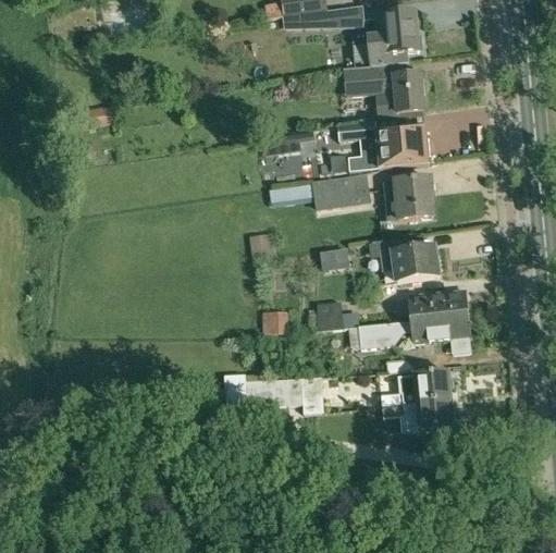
[(281,0),(281,2),(283,14),(326,9),(325,0),(281,0)]
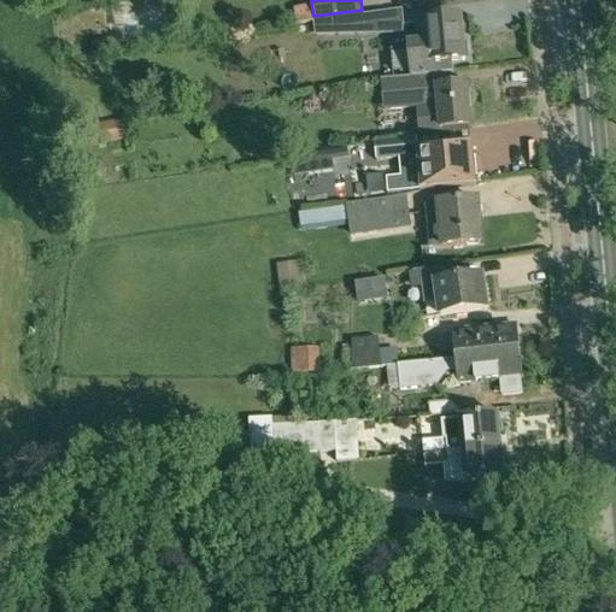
[(362,10),(314,16),(315,31),(350,30),(350,28),(370,27),(371,30),(402,29),(403,19),(400,4),(362,10)]
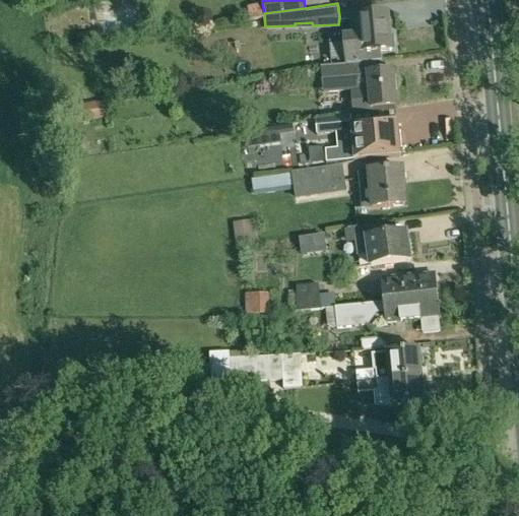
[(342,36),(345,62),(367,59),(366,50),(388,47),(385,11),(357,13),(357,15),(348,16),(349,27),(359,26),(359,34),(342,36)]
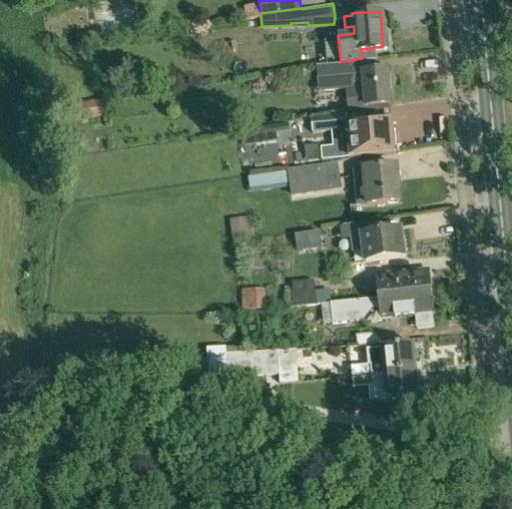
[(389,74),(386,74),(385,67),(363,69),(362,58),(341,61),(338,61),(338,64),(316,66),(318,89),(346,86),(348,108),(344,109),(344,111),(366,109),(366,104),(389,101),(387,85),(390,85),(389,74)]
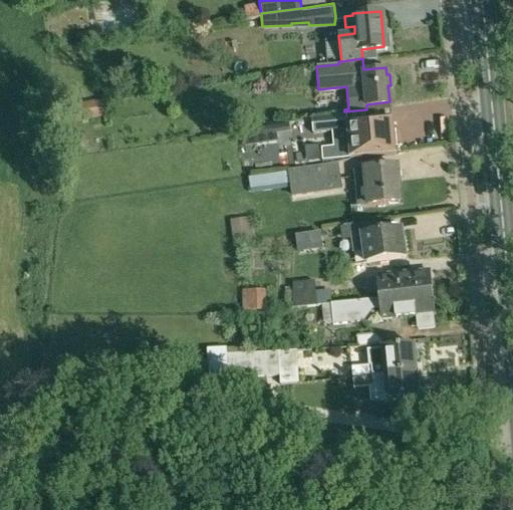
[(107,98),(71,102),(73,118),(109,113),(107,98)]
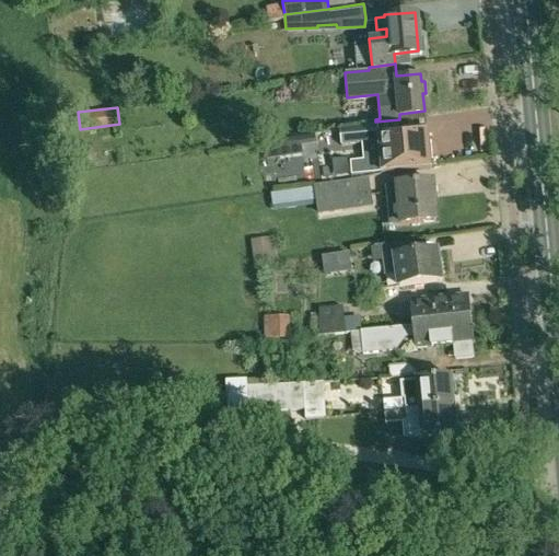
[(380,166),(381,171),(430,166),(426,128),(376,132),(377,139),(371,139),(369,122),(338,127),(340,148),(360,146),(363,169),(380,166)]
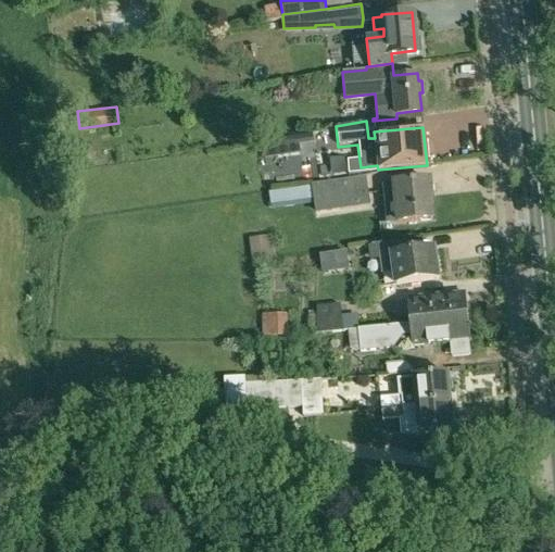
[(261,138),(263,147),(300,141),(314,140),(313,132),(261,138)]
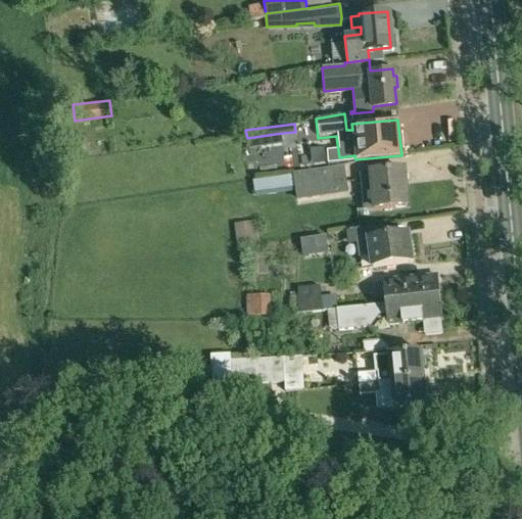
[(292,170),(292,172),(296,195),(345,187),(343,172),(342,162),(292,170)]
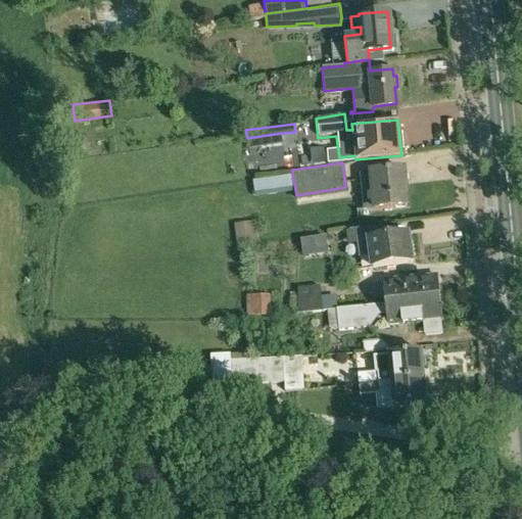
[(407,203),(406,192),(402,167),(370,170),(370,171),(360,172),(362,185),(372,184),(374,206),(407,203)]
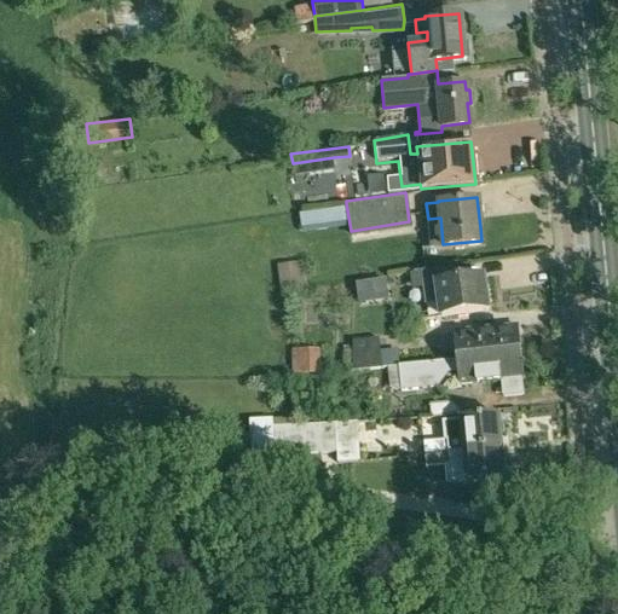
[(276,262),(278,285),(301,283),(299,260),(276,262)]
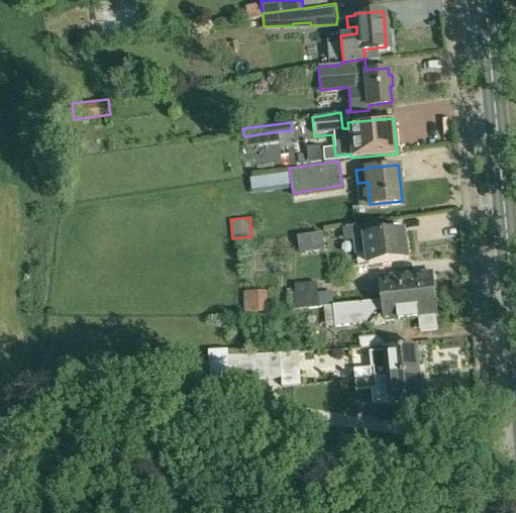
[(403,228),(393,230),(375,232),(374,220),(344,224),(344,225),(349,224),(353,251),(366,249),(368,262),(350,264),(351,265),(407,255),(403,228)]
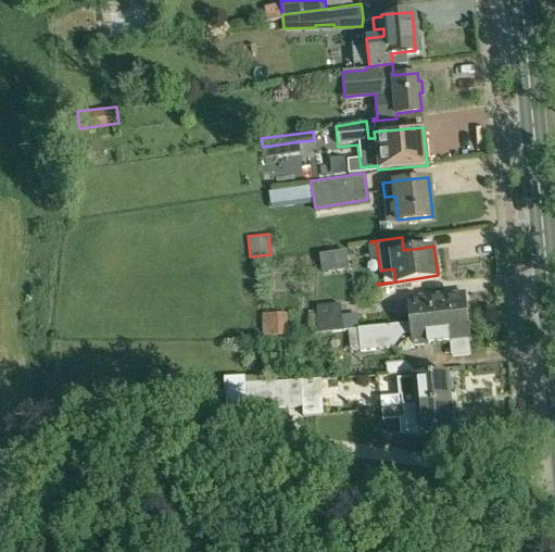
[(407,296),(411,321),(467,314),(464,289),(407,296)]
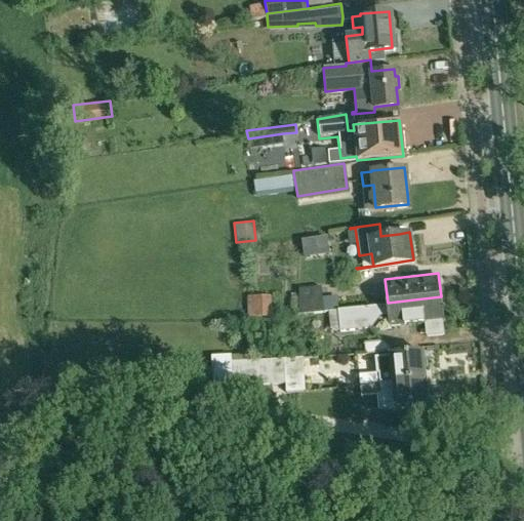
[(297,290),(297,298),(298,308),(298,312),(323,309),(321,296),(320,283),(298,285),(297,290)]
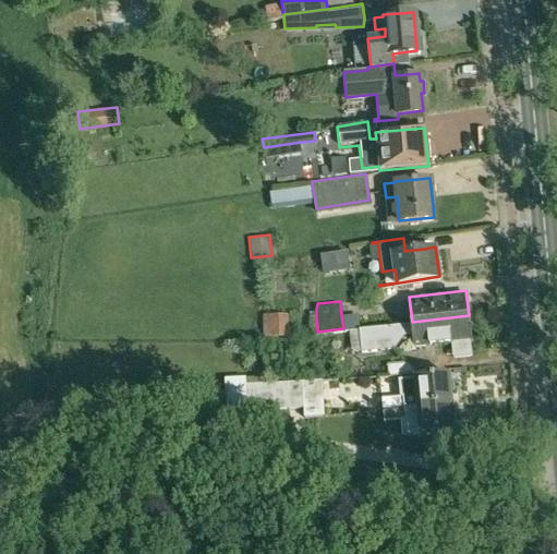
[(288,313),(262,313),(262,335),(288,335),(288,313)]
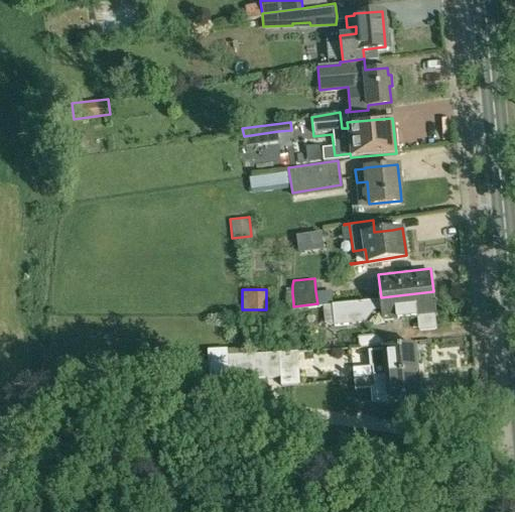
[(435,312),(433,291),(381,297),(339,301),(332,302),(334,323),(363,320),(375,303),(381,303),(382,317),(417,314),(419,328),(435,326),(433,312),(435,312)]
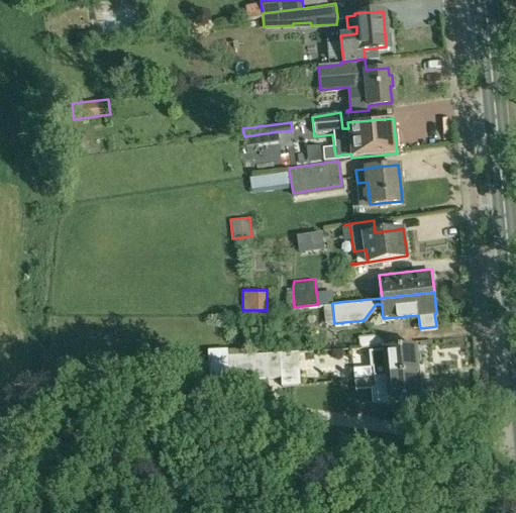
[(354,378),(419,372),(417,345),(372,349),(374,366),(353,368),(354,378)]
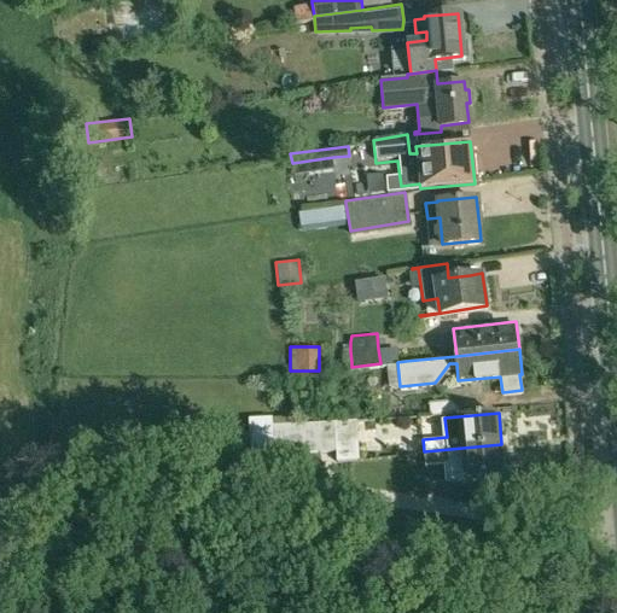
[(319,449),(316,420),(271,422),(271,418),(251,419),(252,453),(319,449)]
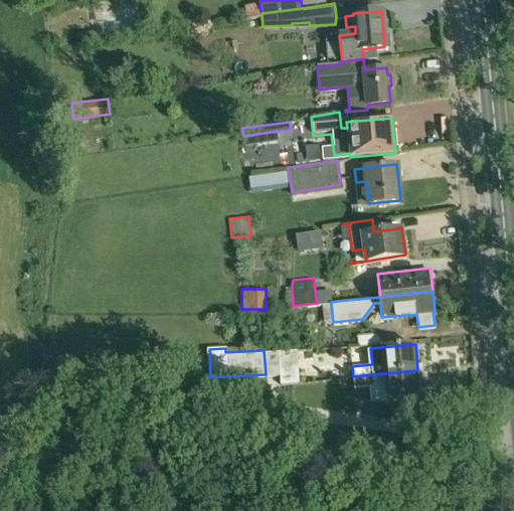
[(297,348),(264,350),(266,374),(281,373),(281,383),(299,381),(297,348)]
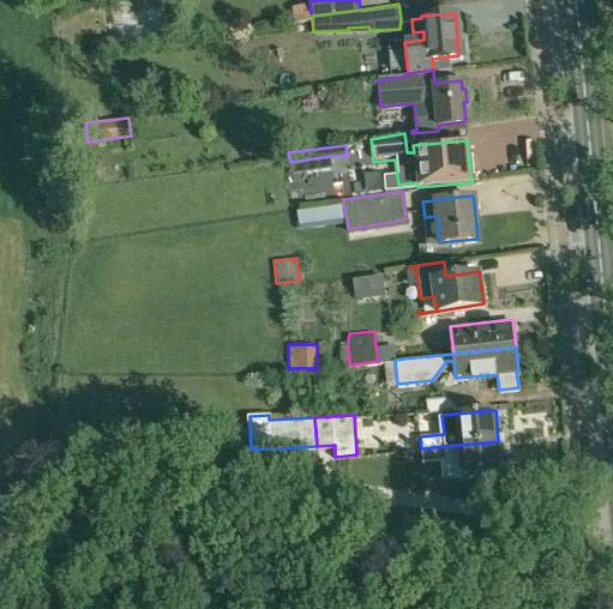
[(502,472),(498,441),(421,448),(422,460),(445,459),(446,477),(502,472)]
